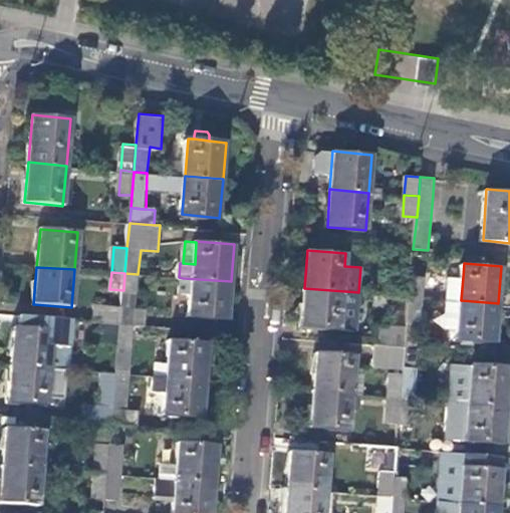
[(137,292),(138,274),(124,273),(123,290),(137,292)]
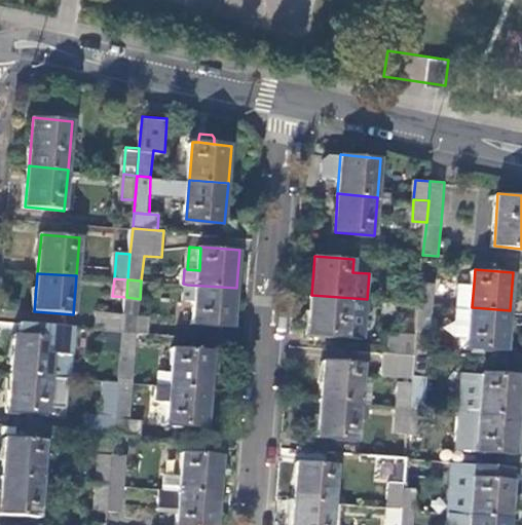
[(419,303),(421,284),(409,283),(408,302),(419,303)]
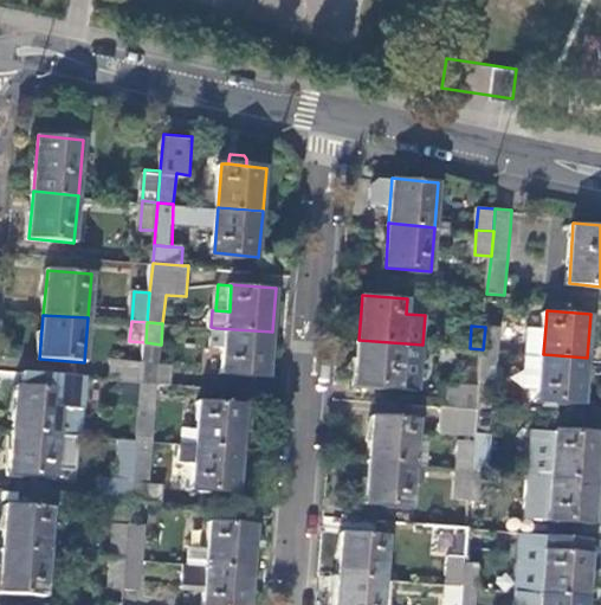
[(530,326),(528,353),(543,354),(545,327),(530,326)]
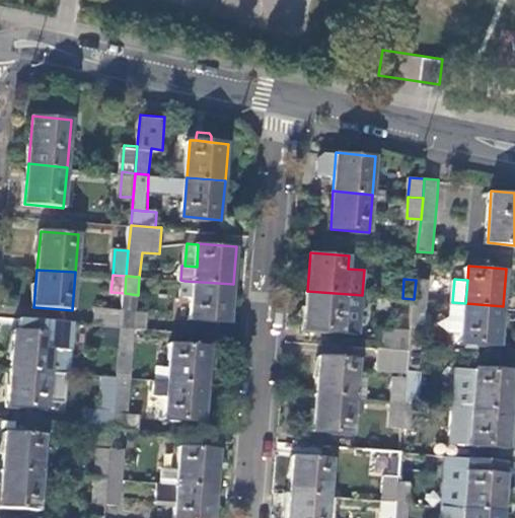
[(429,281),(416,280),(414,299),(427,300),(429,281)]
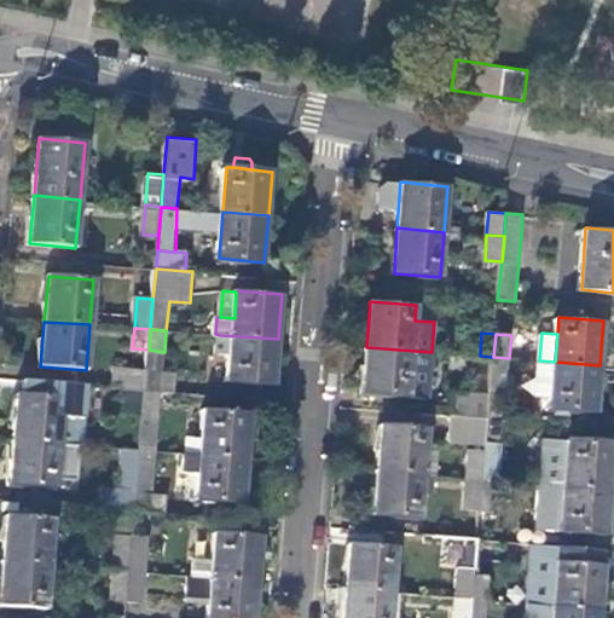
[(274,385),(278,339),(220,335),(219,352),(231,353),(229,381),(274,385)]
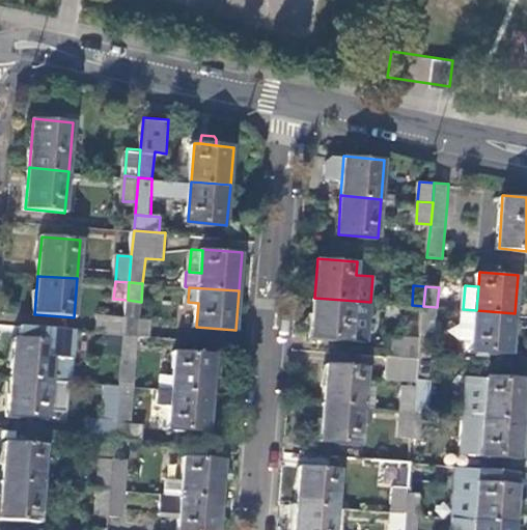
[(370,302),(314,298),(311,335),(351,339),(368,340),(371,302),(370,302)]
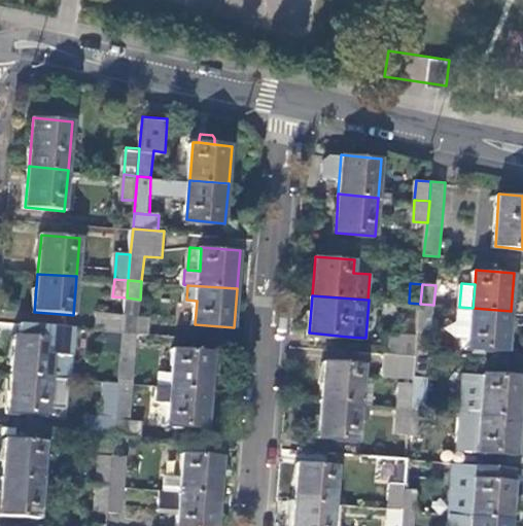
[(140,300),(127,297),(125,317),(124,331),(134,332),(149,334),(150,317),(138,316),(140,300)]
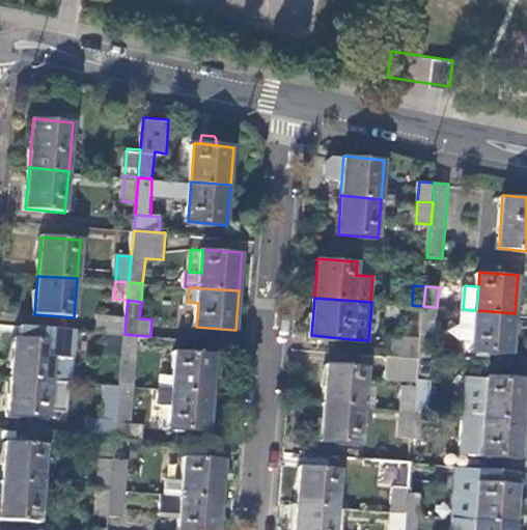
[(421,333),(423,306),(412,305),(410,331),(421,333)]
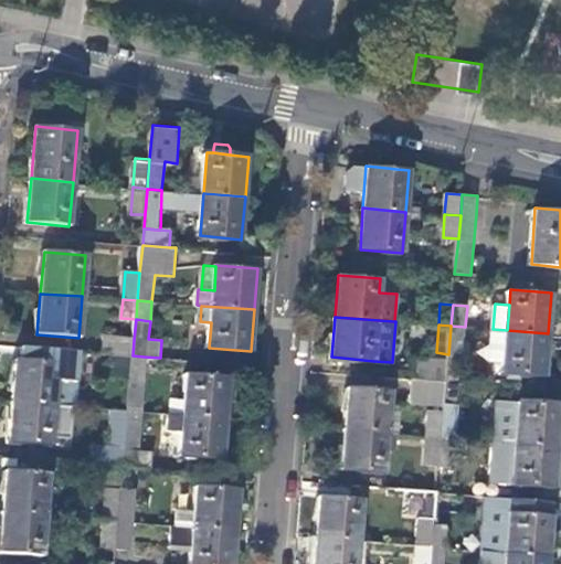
[(465,327),(451,326),(448,354),(461,354),(463,354),(465,327)]
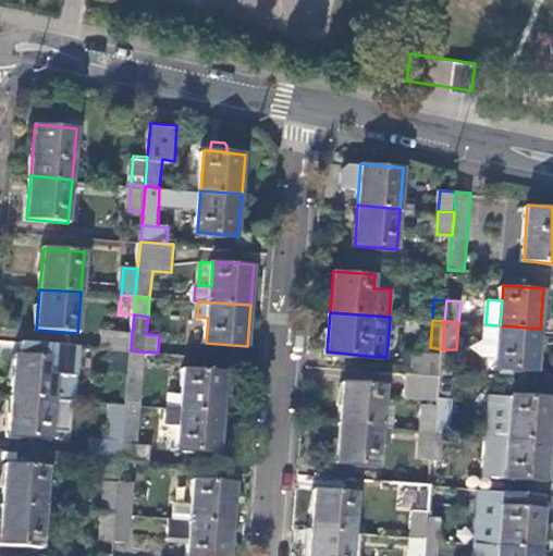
[(500,325),(486,324),(483,354),(496,355),(500,325)]
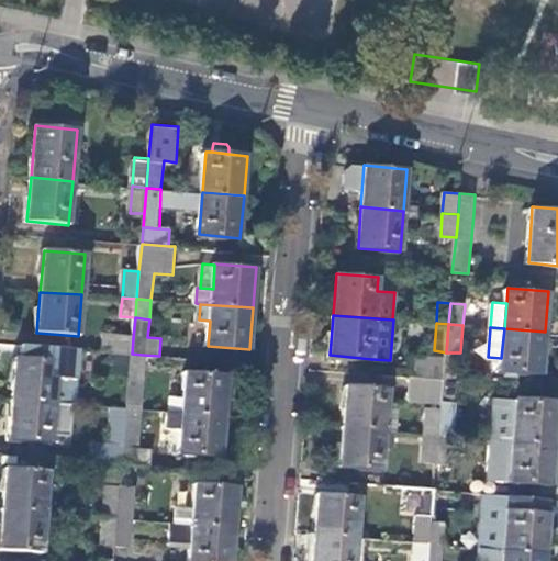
[(542,373),(545,332),(504,328),(501,358),(500,370),(542,373)]
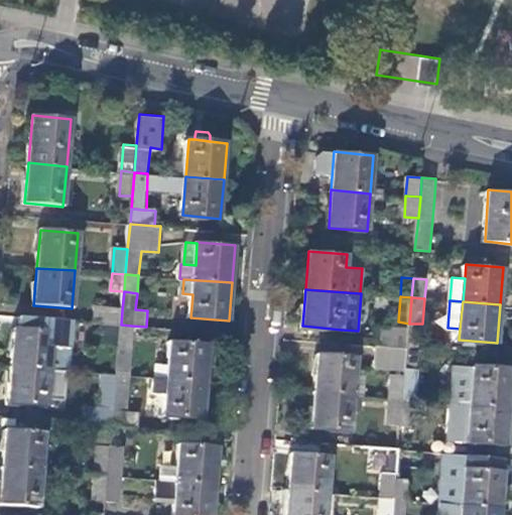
[(121,325),(122,310),(97,308),(96,323),(121,325)]
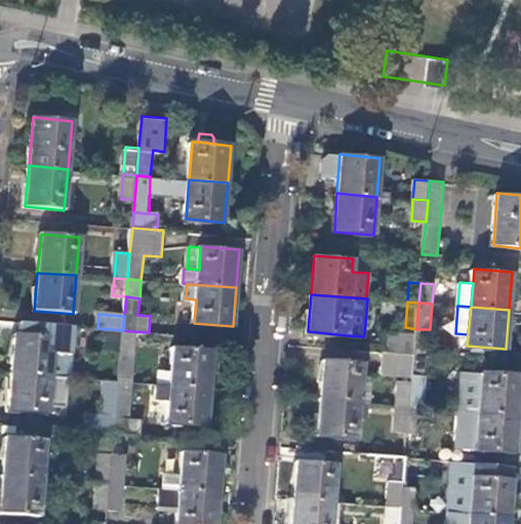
[(72,378),(76,327),(21,322),(19,335),(14,334),(11,373),(12,373),(70,377),(72,378)]
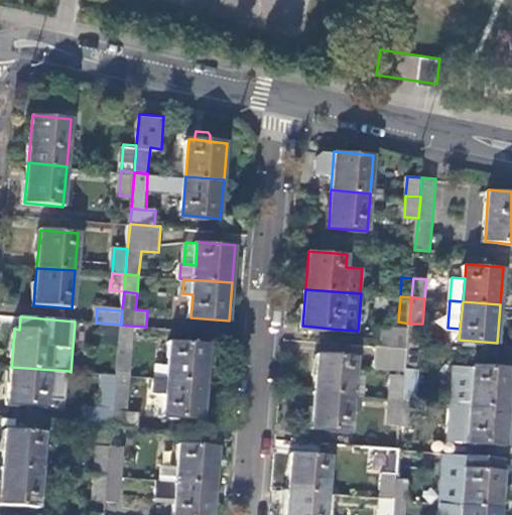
[(420,324),(409,324),(409,329),(408,336),(421,337),(420,324)]
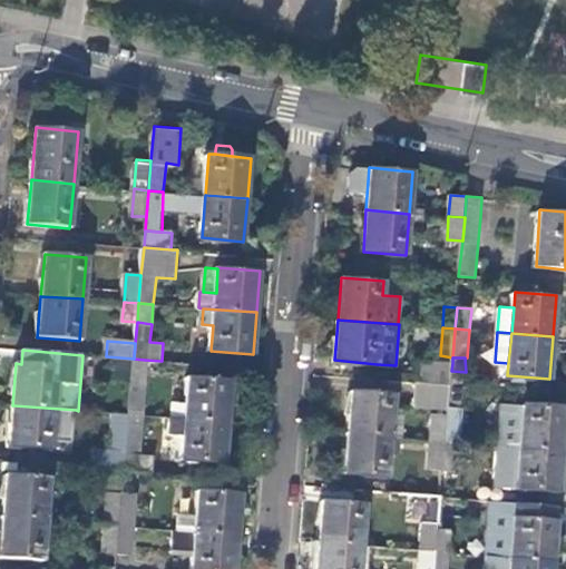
[(145,360),(134,359),(129,414),(144,415),(145,399),(145,386),(145,360)]
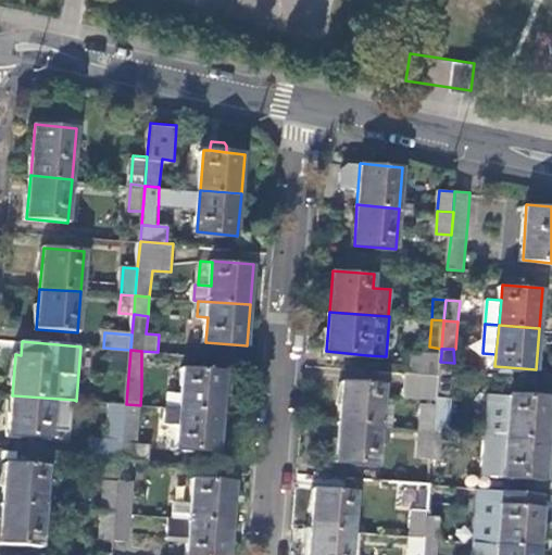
[(439,375),(440,362),(441,354),(410,353),(408,373),(439,375)]
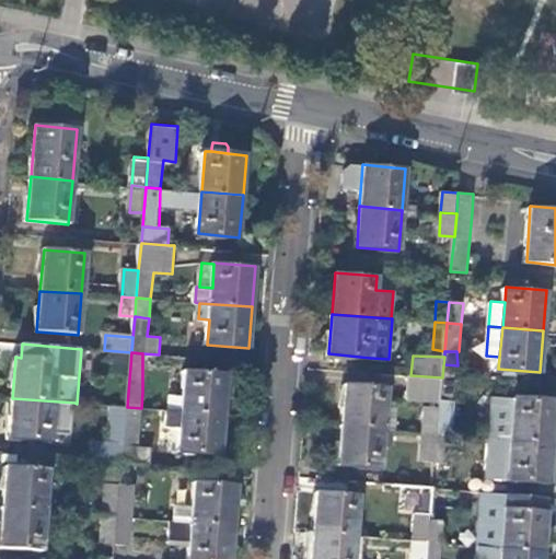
[(458,365),(443,364),(442,377),(458,380),(459,367),(458,365)]
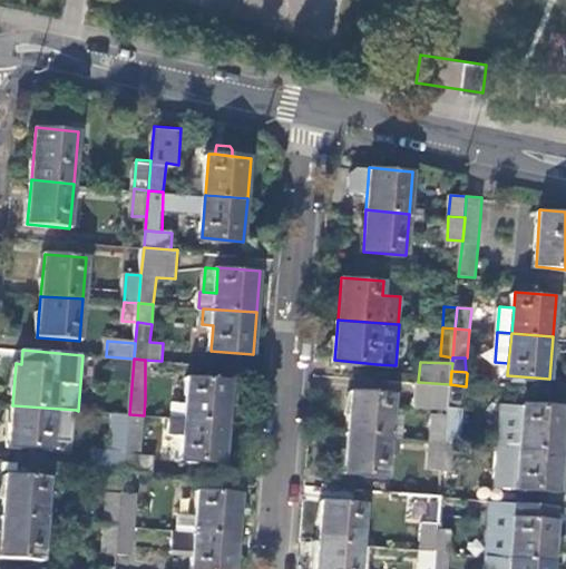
[(186,419),(227,422),(231,381),(188,378),(186,419)]
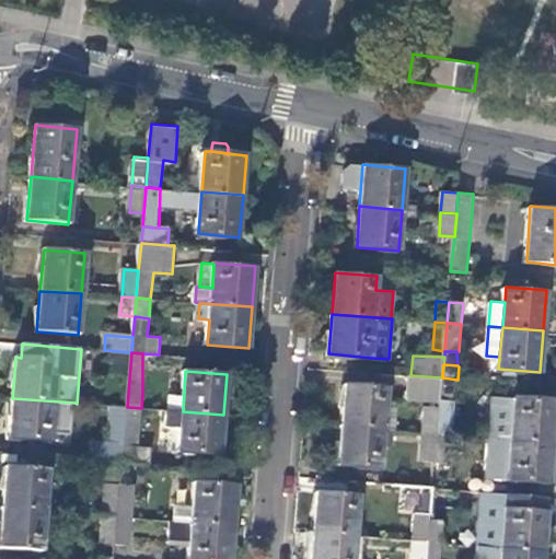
[(441,398),(442,377),(410,375),(408,375),(407,396),(441,398)]
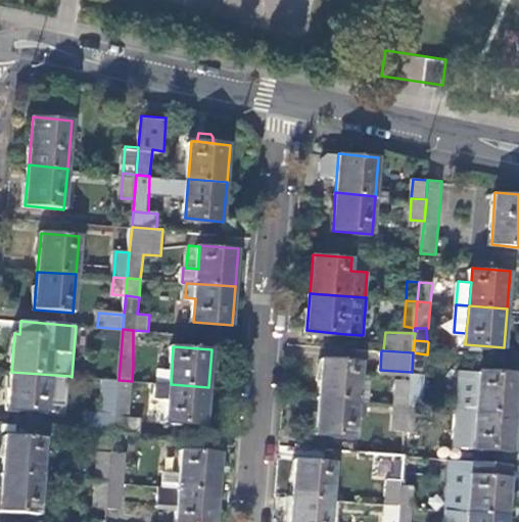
[(427,354),(413,352),(412,372),(411,380),(409,405),(420,406),(422,406),(427,354)]
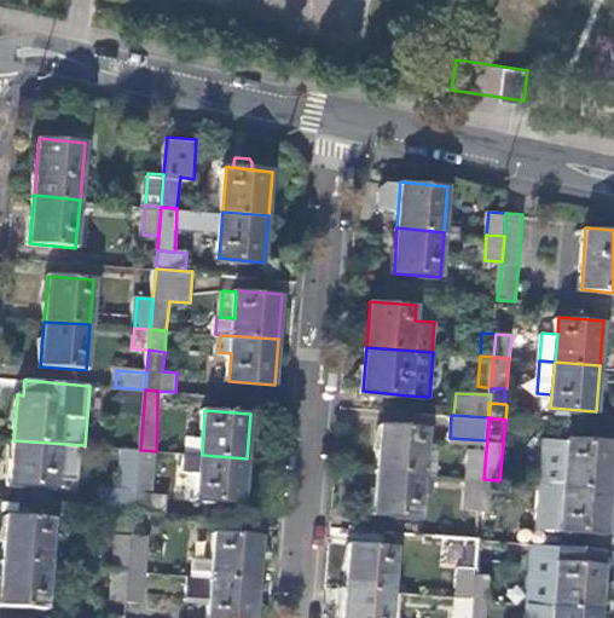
[(382,425),(378,471),(423,474),(436,475),(440,444),(427,443),(428,429),(382,425)]
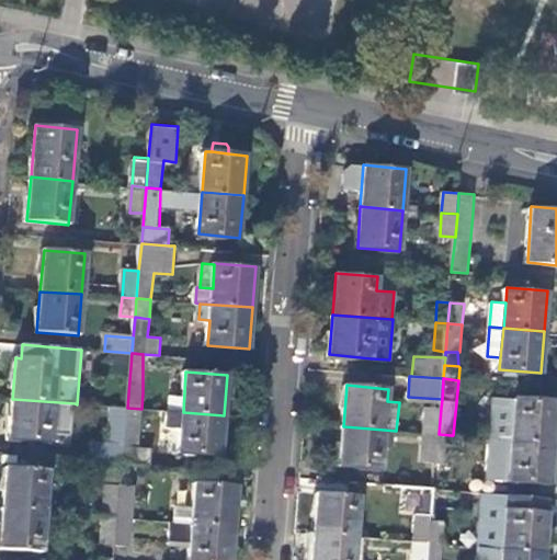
[(50,443),(52,434),(72,435),(75,403),(13,399),(12,399),(9,438),(50,443)]
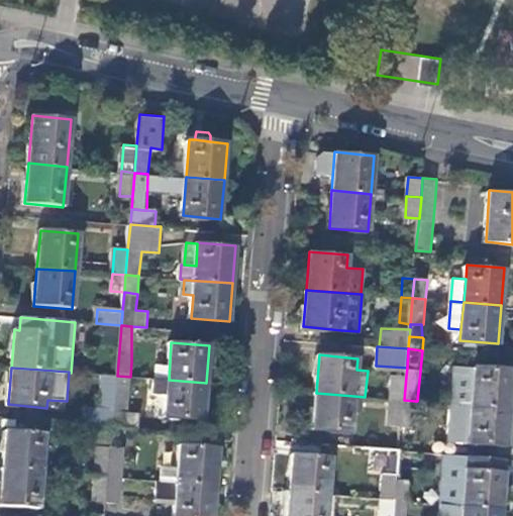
[(472,406),(510,409),(512,384),(512,372),(475,369),(472,406)]
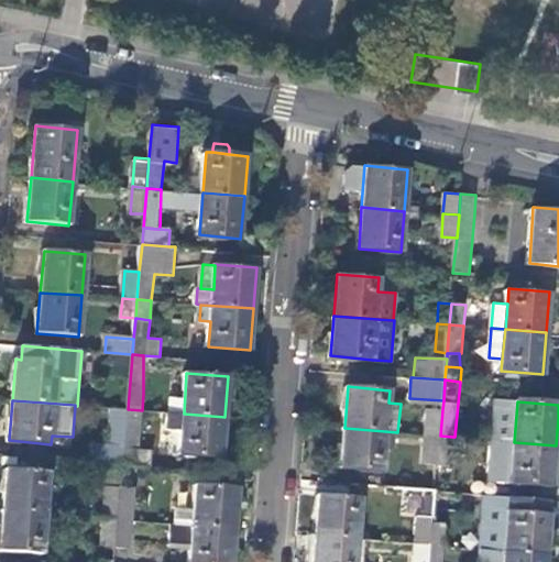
[(128,414),(128,409),(112,408),(108,443),(92,442),(91,461),(123,463),(124,447),(125,436),(128,414)]
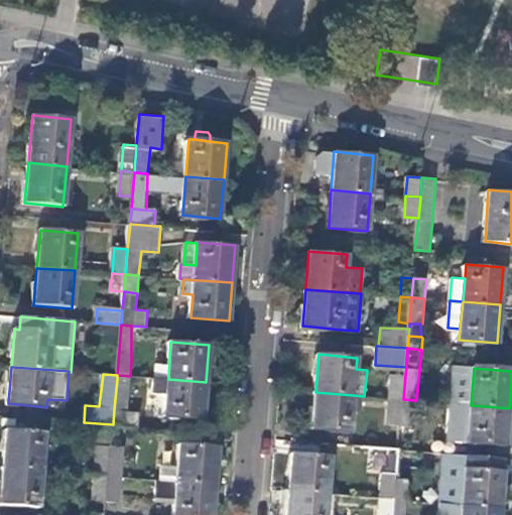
[(403,399),(405,375),(393,374),(391,398),(403,399)]
